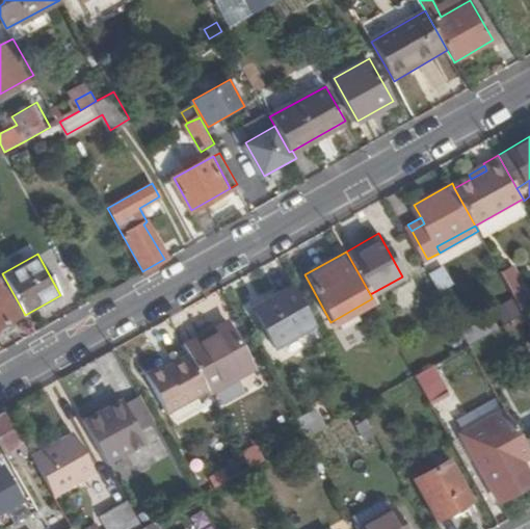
[(439,287),(453,283),(447,265),(432,269),(439,287)]
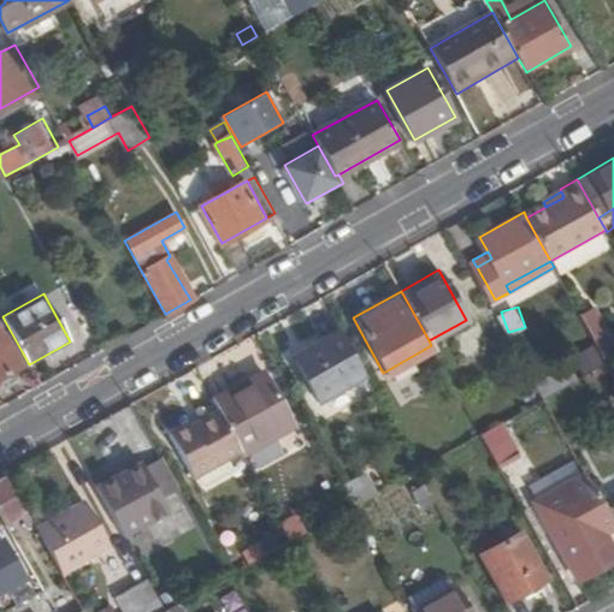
[(592,308),(580,315),(596,343),(602,355),(610,350),(600,331),(604,328),(592,308)]
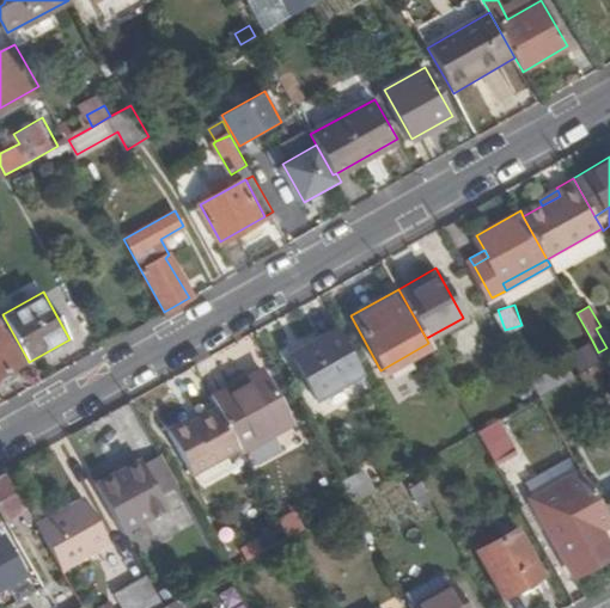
[(8,370),(28,360),(5,319),(0,321),(0,380),(11,374),(8,370)]
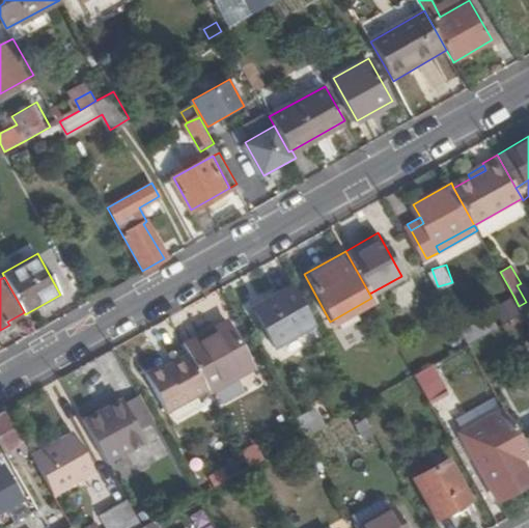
[(276,345),(314,324),(293,284),(254,306),(276,345)]
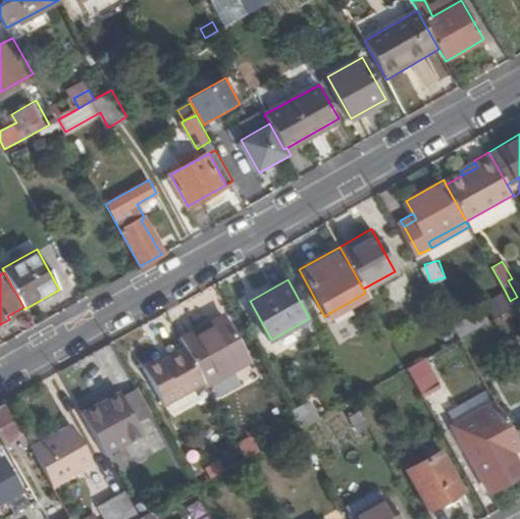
[(491,298),(500,315),(514,307),(510,301),(505,291),(491,298)]
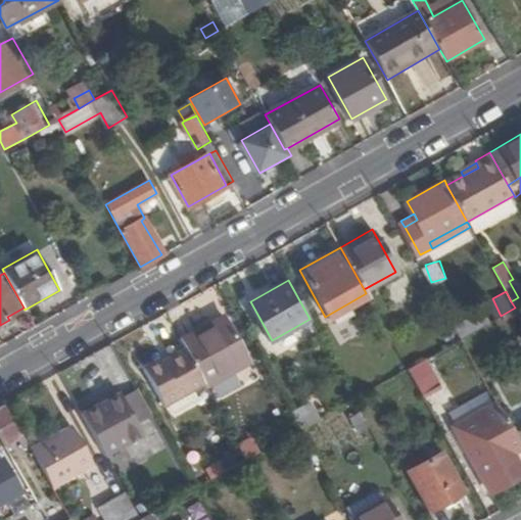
[(483,312),(456,327),(462,338),(489,322),(483,312)]
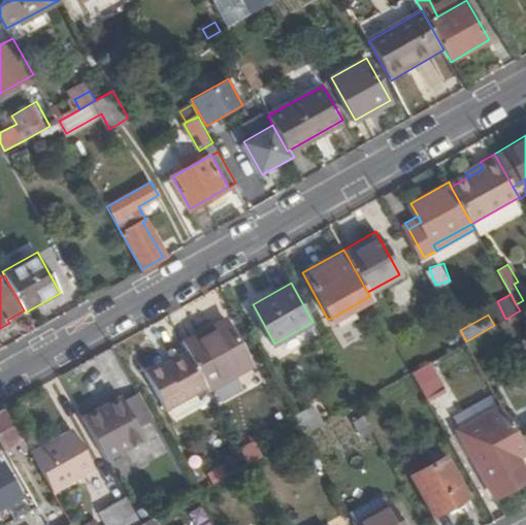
[(215,384),(240,370),(245,367),(221,322),(183,342),(188,351),(208,388),(215,384)]
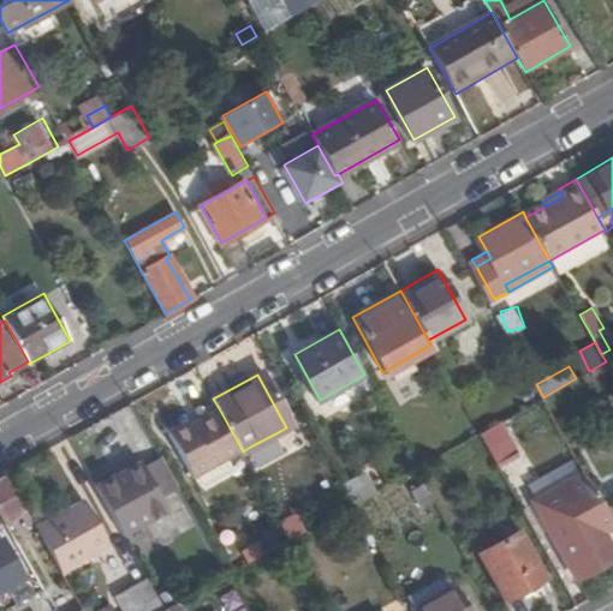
[(196,477),(243,451),(219,408),(189,424),(186,420),(170,431),(196,477)]
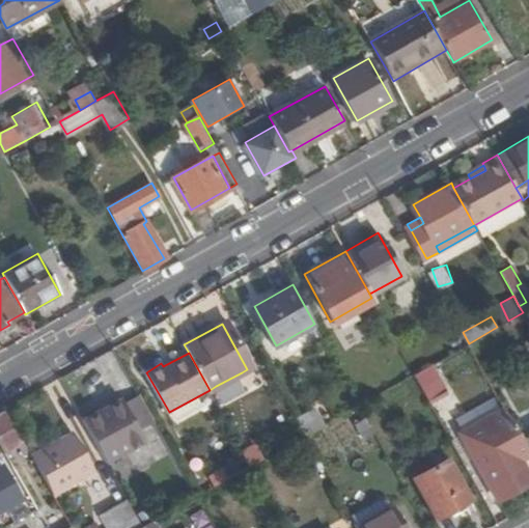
[(447,391),(432,364),(414,373),(429,401),(447,391)]
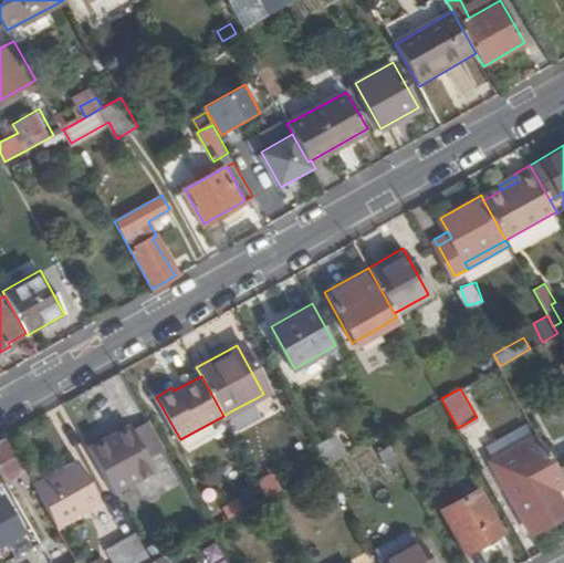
[(263,407),(258,397),(230,412),(237,423),(263,407)]
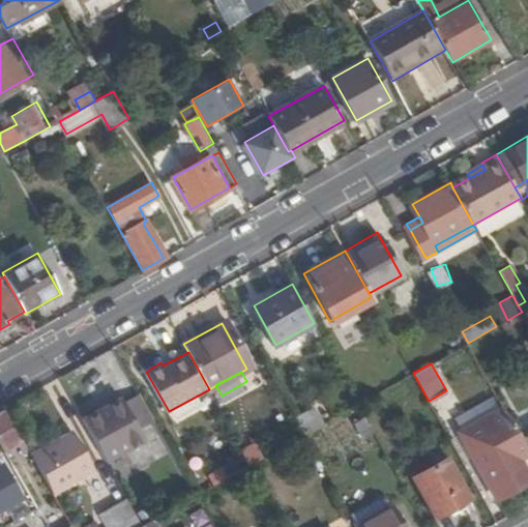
[(121,397),(84,418),(108,461),(145,440),(139,429),(154,420),(139,392),(123,402),(121,397)]
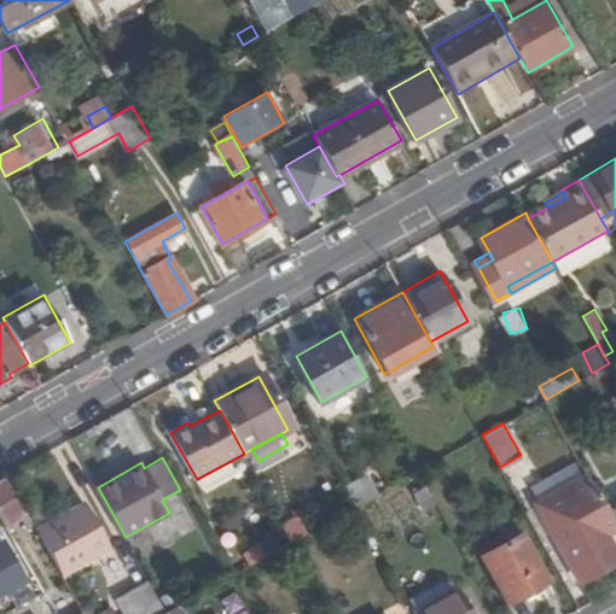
[(615,555),(605,538),(599,526),(612,519),(587,473),(536,503),(579,580),(615,560),(615,555)]
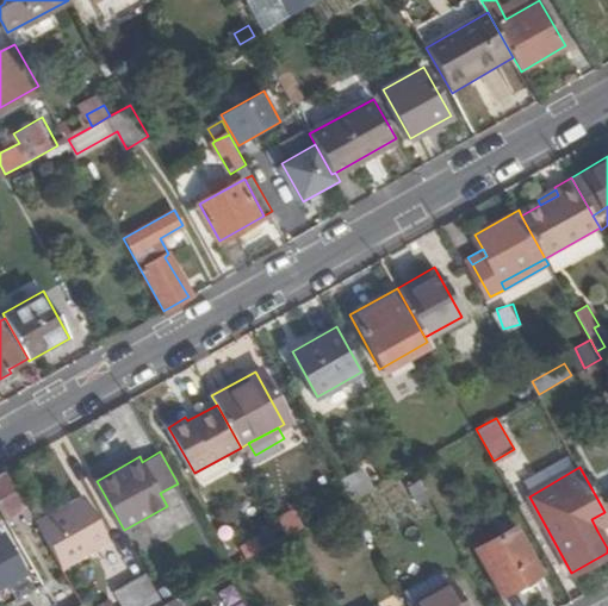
[(19,507),(26,504),(7,469),(0,473),(0,505),(6,516),(19,507)]
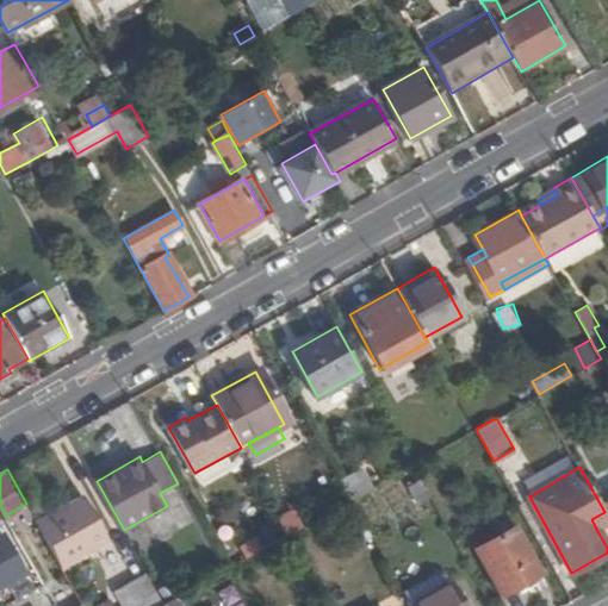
[(363,470),(342,482),(351,499),(372,486),(363,470)]
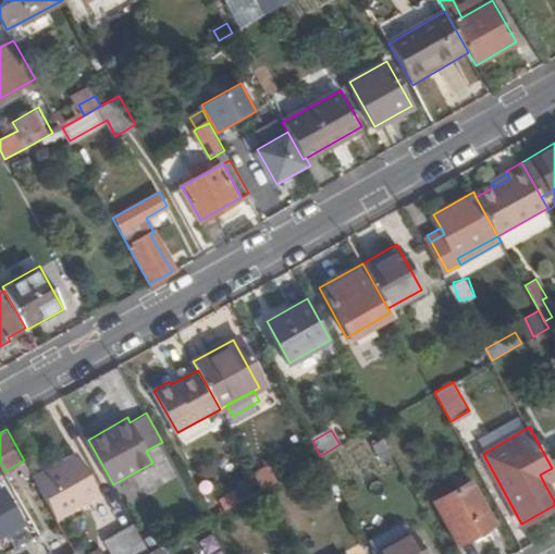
[(383,464),(395,457),(386,442),(375,447),(383,464)]
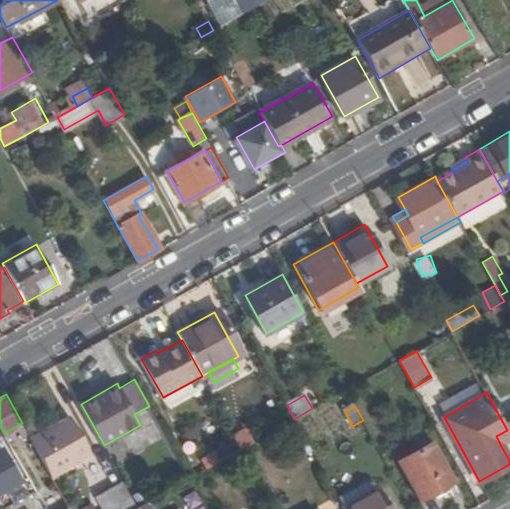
[(70,415),(30,438),(51,475),(91,453),(70,415)]
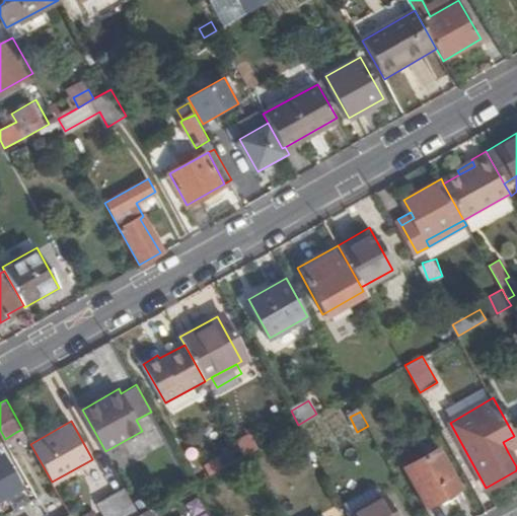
[(16,432),(20,437),(25,434),(22,429),(16,432)]
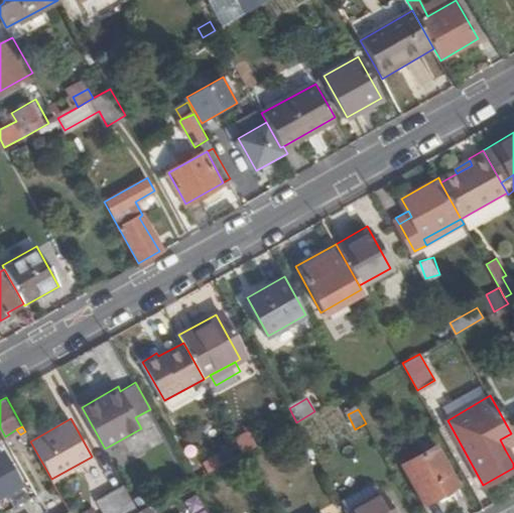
[(505,450),(513,444),(513,437),(511,433),(500,439),(505,450)]
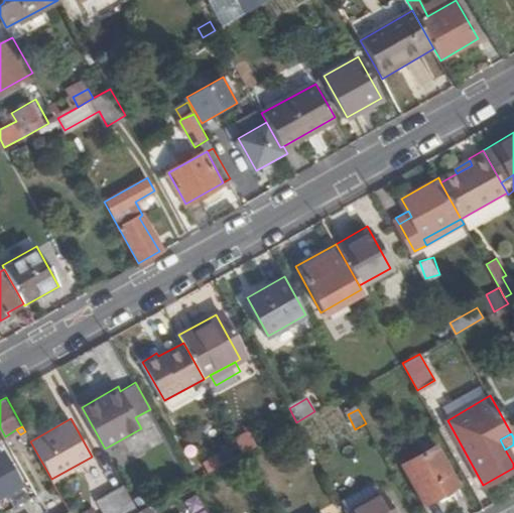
[(456,485),(435,446),(403,465),(424,503),(456,485)]
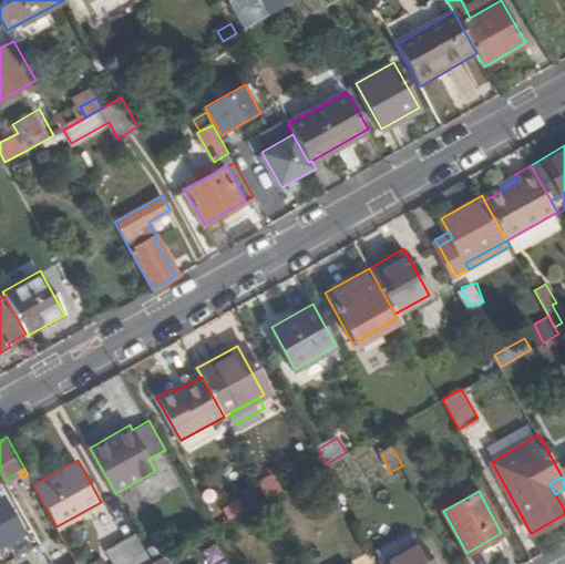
[(224,509),(229,518),(244,510),(239,500),(224,509)]
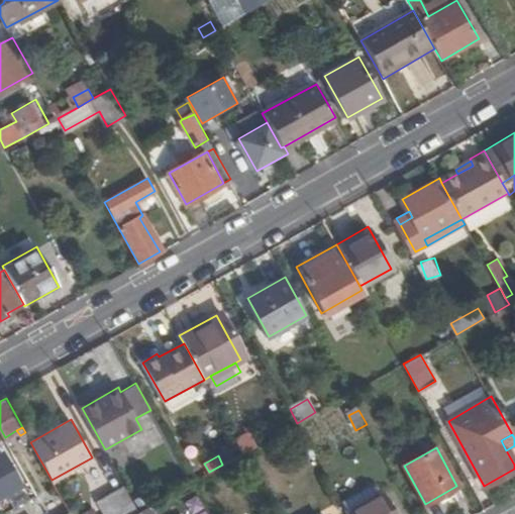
[(0,463),(0,492),(12,485),(8,477),(1,466),(0,463)]
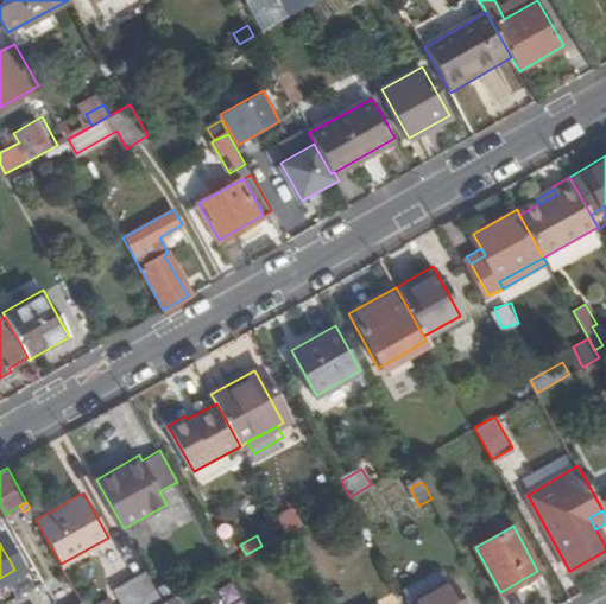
[(6,545),(1,547),(10,560),(13,559),(6,545)]
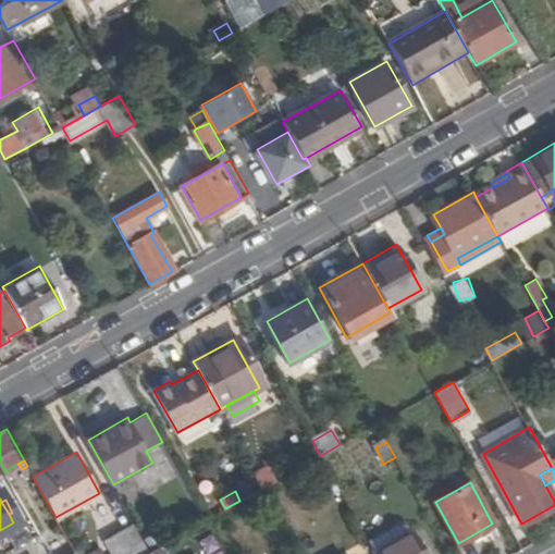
[(107,539),(114,553),(144,553),(150,551),(135,522),(107,539)]
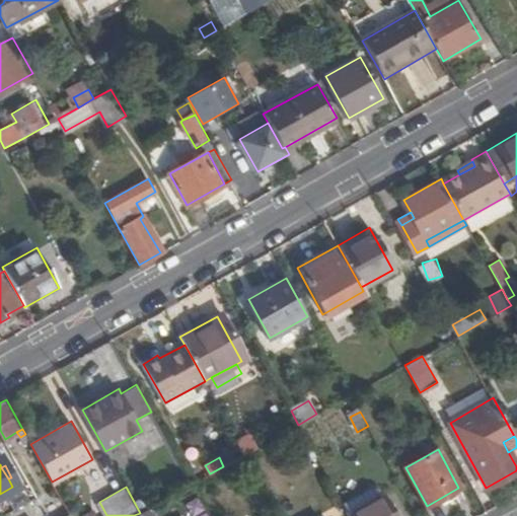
[(369,490),(344,505),(349,514),(382,495),(378,488),(369,490)]
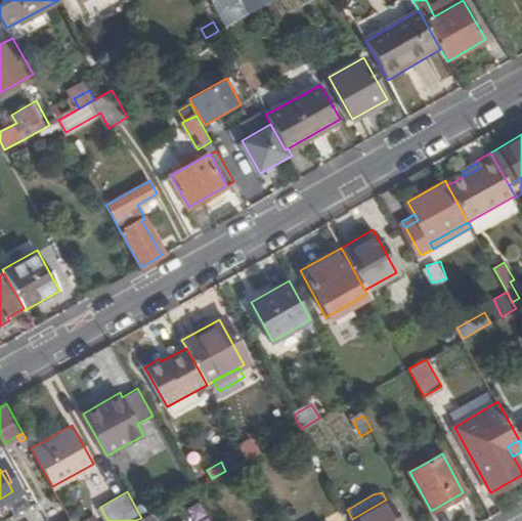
[(144,503),(149,513),(155,511),(163,506),(158,495),(144,503)]
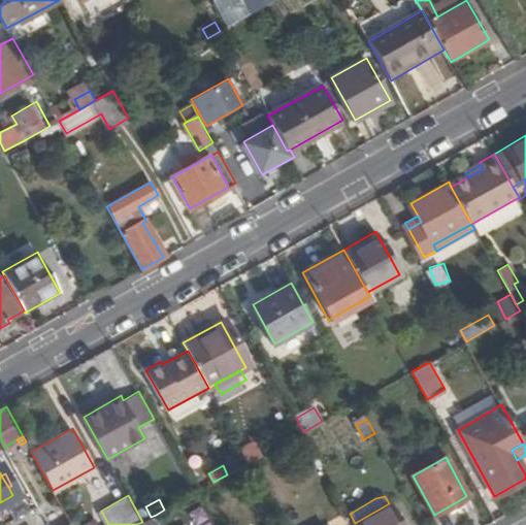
[(400,524),(389,503),(355,523),(355,524),(400,524)]
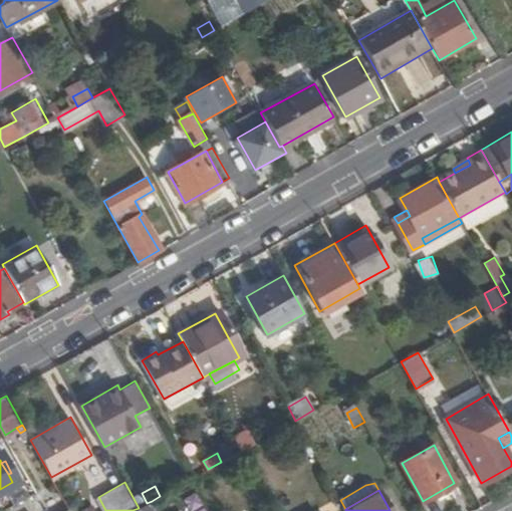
[(157,510),(152,501),(147,503),(139,508),(140,510),(157,510)]
